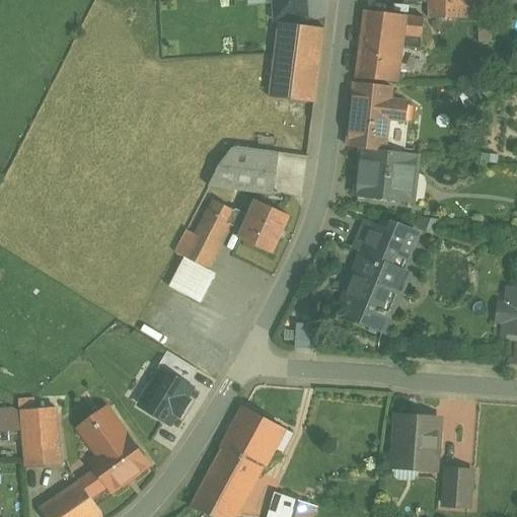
[(429,0),(429,19),(462,19),(461,0),(429,0)]
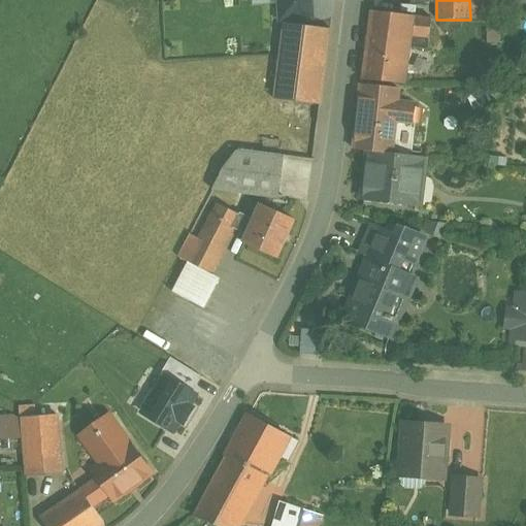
[(487,0),(487,12),(494,12),(495,0),(487,0)]
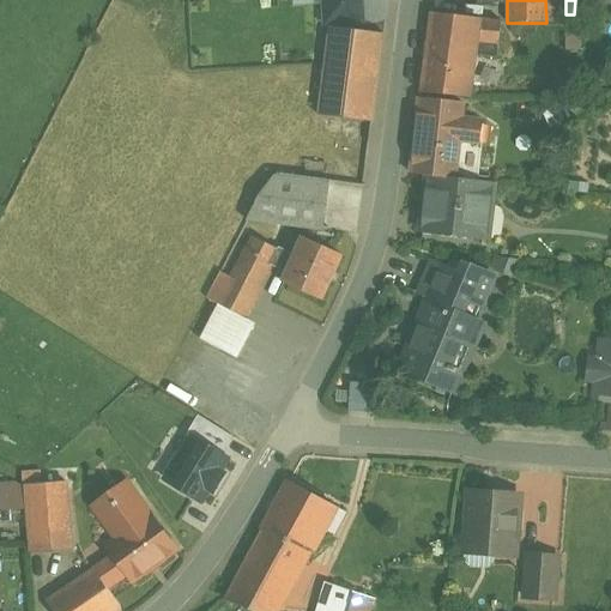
[(494,26),(429,18),(421,83),(469,89),(476,46),(490,47),(494,26)]
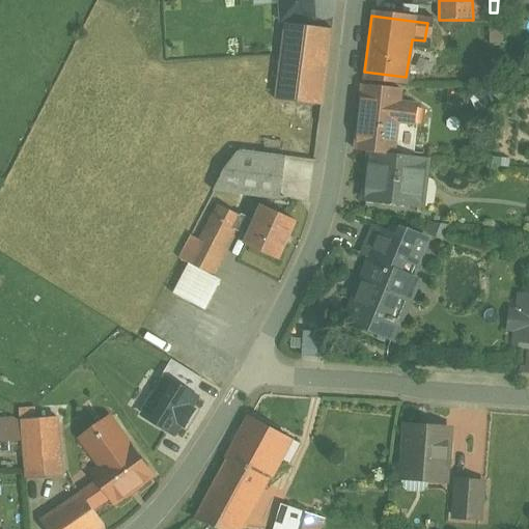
[(331,27),(282,21),(273,98),(321,104),(331,27)]
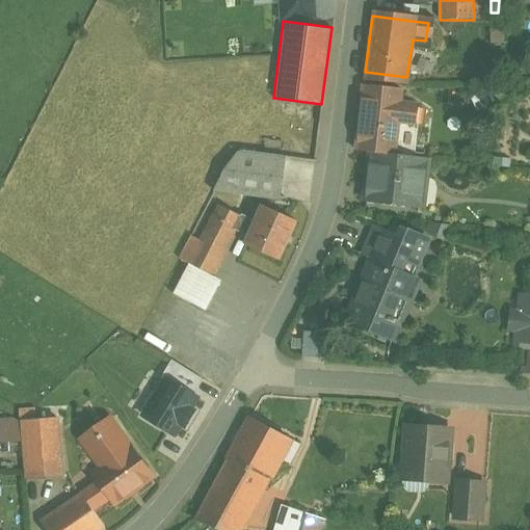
[(401,88),(364,84),(356,150),(370,151),(413,156),(417,124),(416,124),(417,109),(415,104),(399,103),(401,88)]
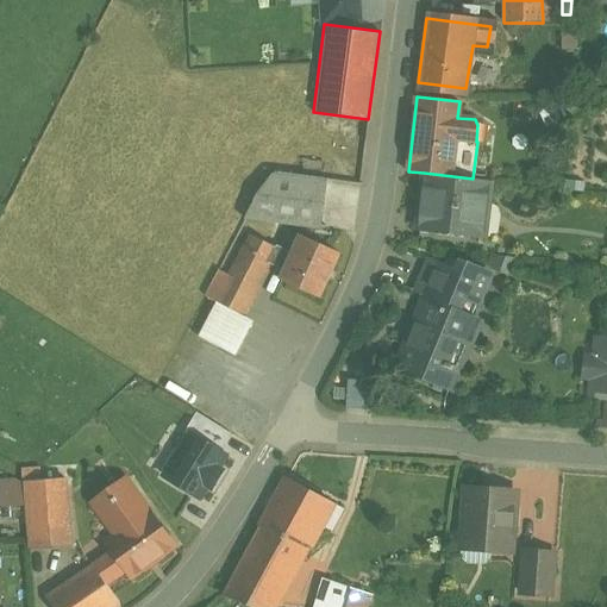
[(327,177),(274,170),(257,192),(244,218),(320,229),(327,177)]
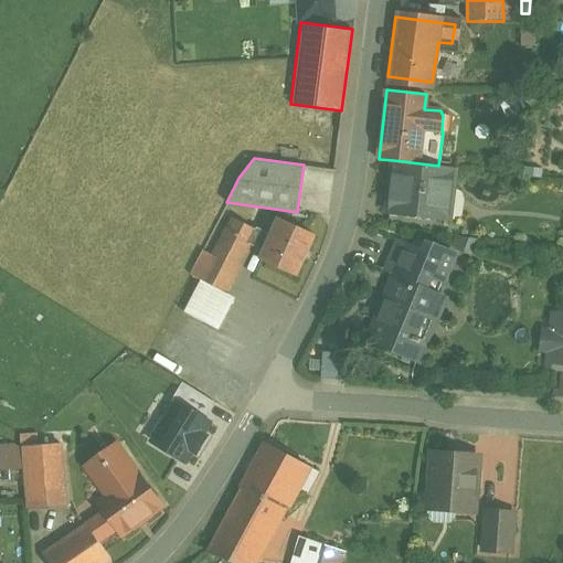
[(438,166),(393,160),(391,178),(389,200),(386,212),(448,220),(454,167),(438,166)]
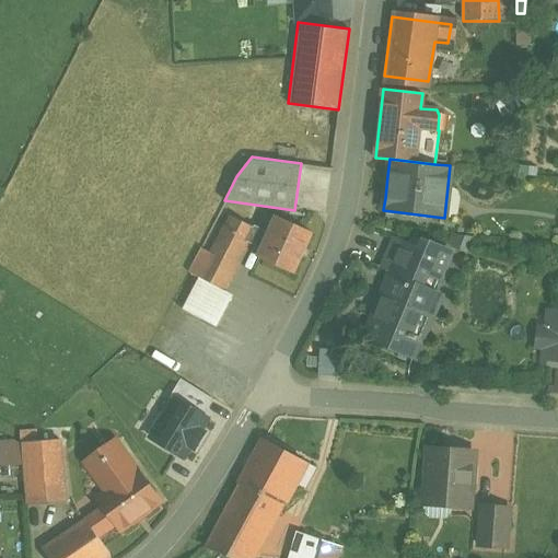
[(230,214),(210,253),(200,247),(187,271),(198,277),(222,289),(248,241),(262,248),(269,232),(265,230),(264,232),(230,214)]
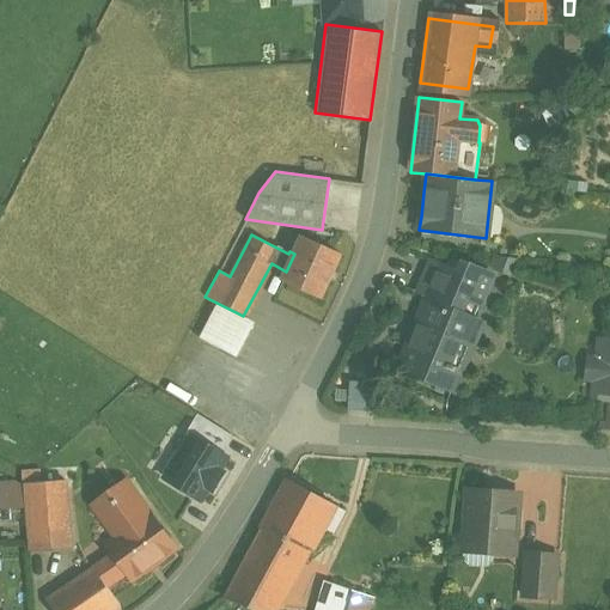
[(340,254),(303,236),(286,272),(282,281),(319,298),(340,254)]
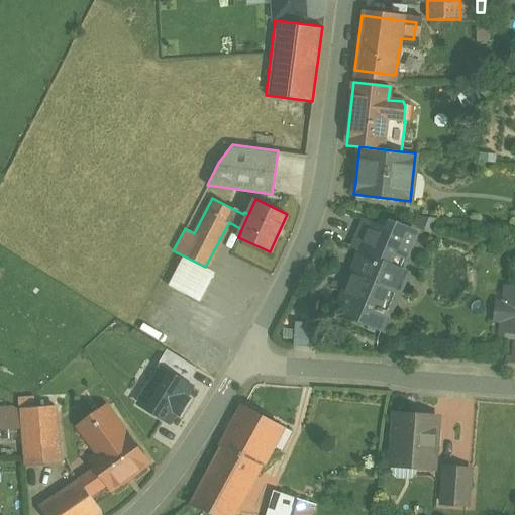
[(391,221),(387,231),(364,221),(354,243),(364,247),(359,258),(365,260),(366,256),(398,269),(414,231),(391,221)]
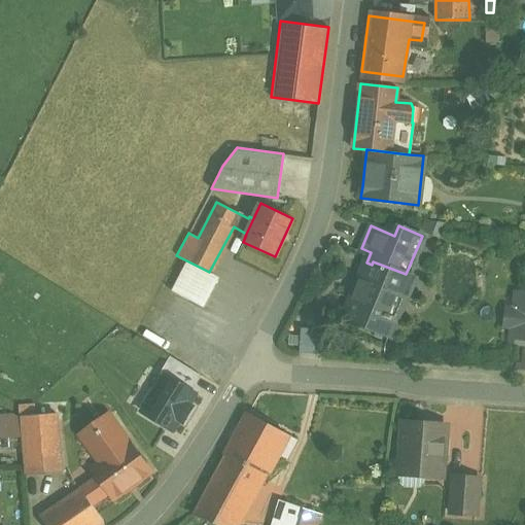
[(209,272),(186,260),(171,290),(203,307),(218,277),(209,272)]
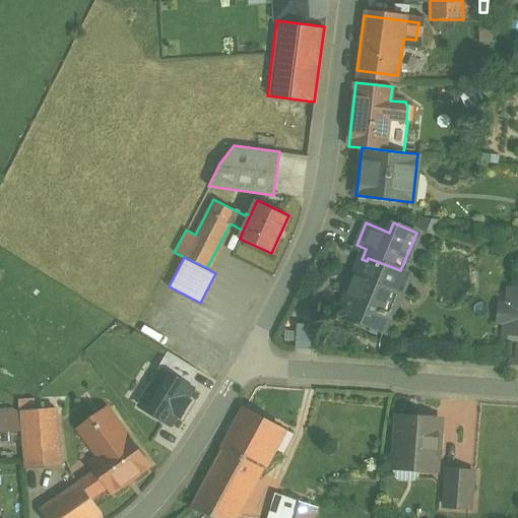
[(400,270),(368,258),(367,261),(362,259),(354,274),(361,277),(352,296),(347,294),(340,309),(357,315),(354,319),(383,330),(390,313),(384,310),(400,270)]
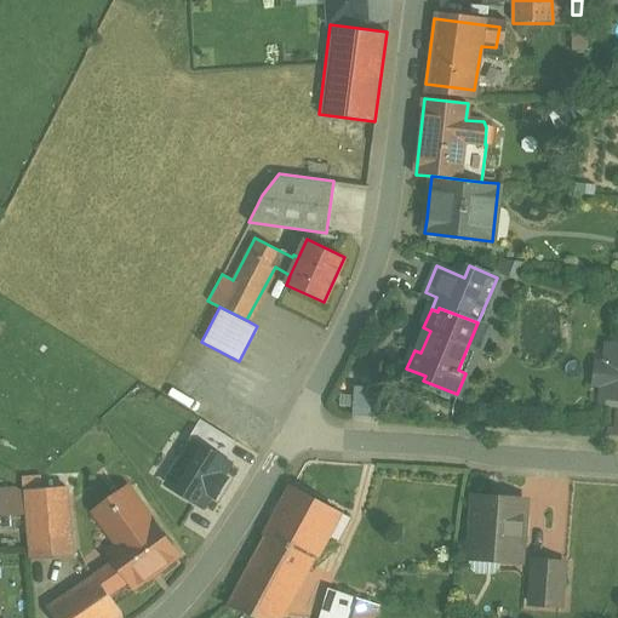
[(617,401),(617,348),(595,349),(595,359),(583,358),(582,384),(590,384),(589,401),(617,401)]
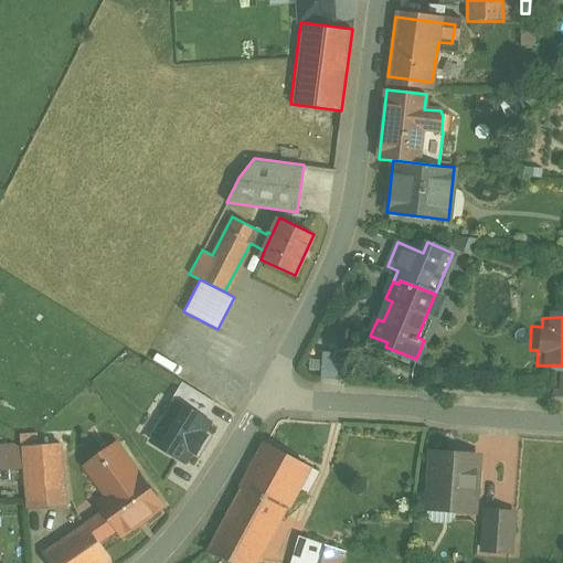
[(176,401),(204,418),(214,402),(180,381),(169,400),(174,402),(176,401)]
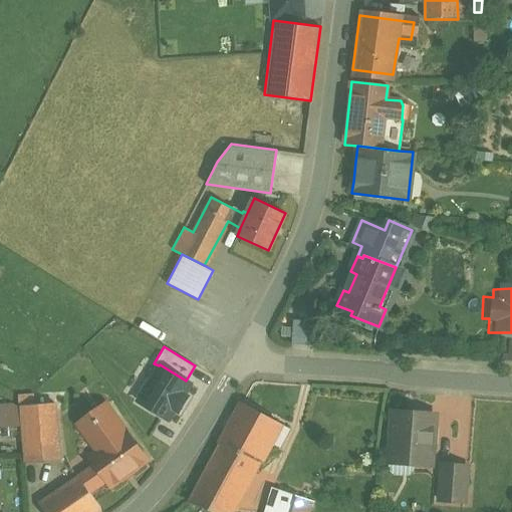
[(167,419),(173,408),(177,411),(186,396),(182,394),(188,382),(186,380),(160,364),(159,365),(150,381),(148,379),(138,397),(140,398),(138,401),(167,419)]
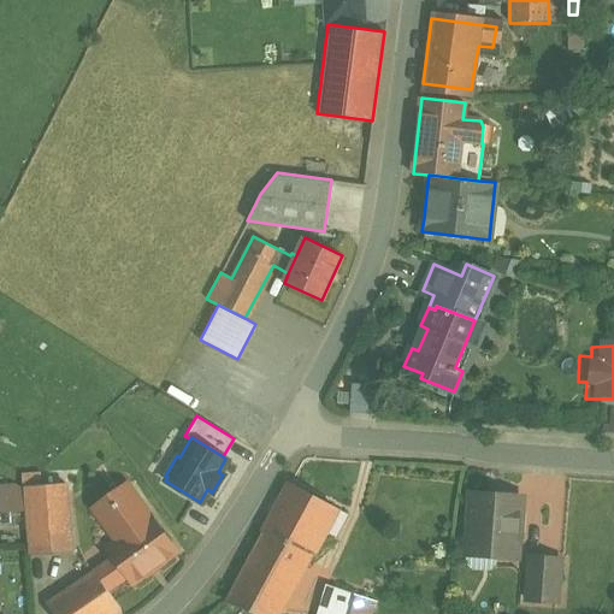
[(28,554),(71,549),(65,483),(22,486),(28,554)]
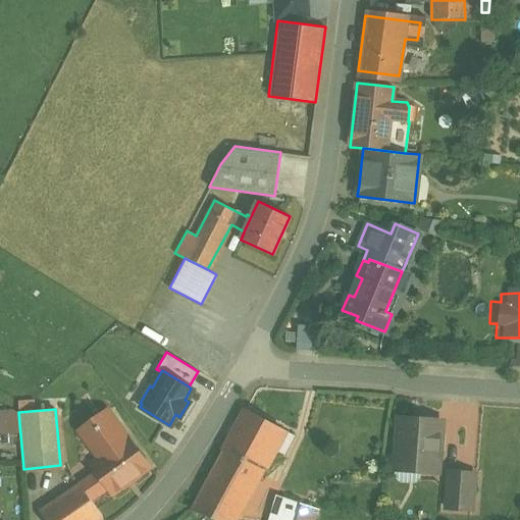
[(284,432),(245,412),(227,445),(266,466),(284,432)]
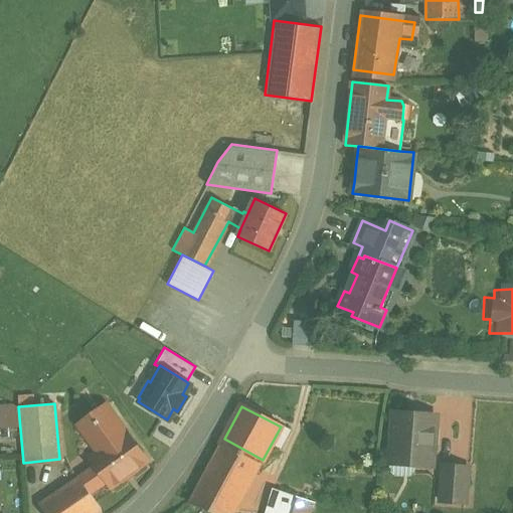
[(125,433),(110,410),(88,425),(104,448),(90,458),(95,466),(78,477),(90,492),(107,481),(111,487),(147,460),(127,432),(125,433)]
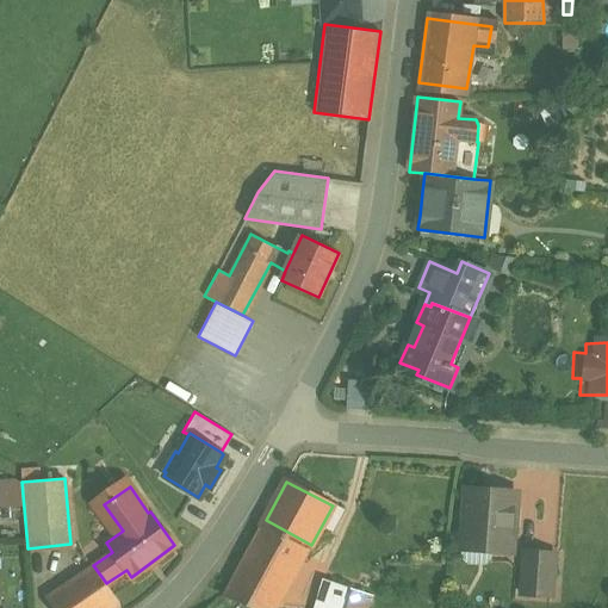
[(515,492),(466,489),(463,540),(490,543),(490,550),(512,552),(515,492)]
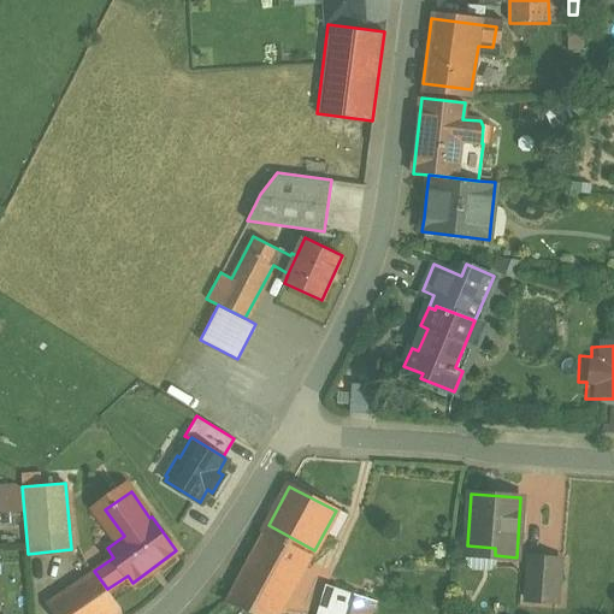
[(279,613),(314,550),(269,525),(228,598),(229,603),(257,613),(279,613)]
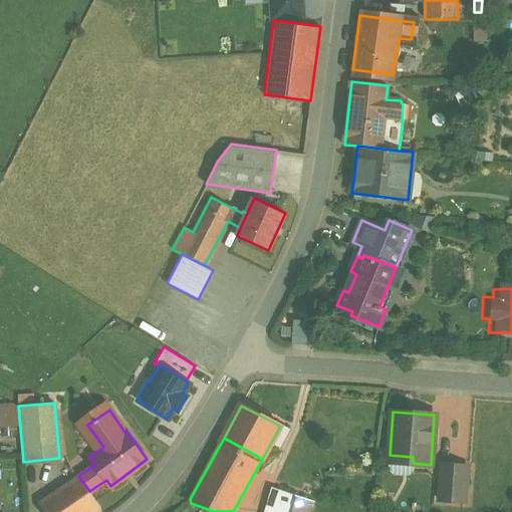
[(467,466),(443,464),(440,500),(464,502),(467,466)]
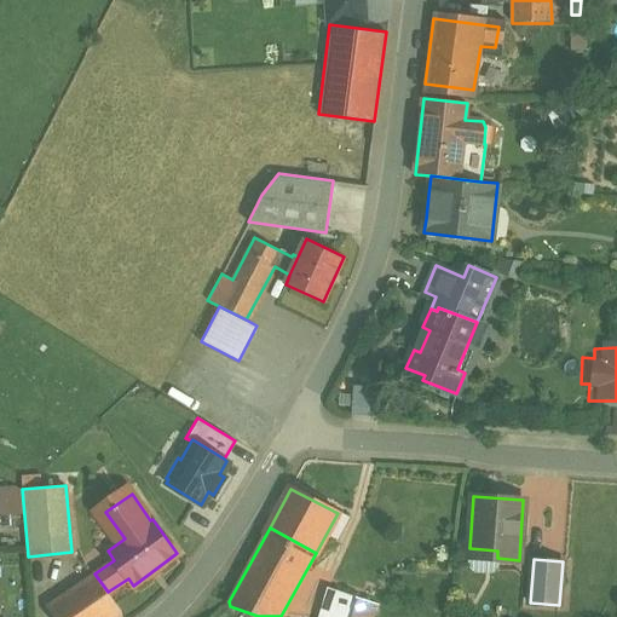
[(94,574),(52,603),(50,611),(53,616),(115,616),(122,613),(108,592),(94,574)]
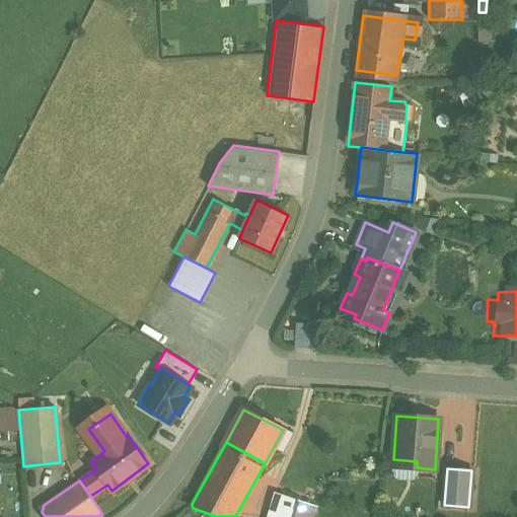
[(293,516),(302,490),(274,482),(263,516),(293,516)]
